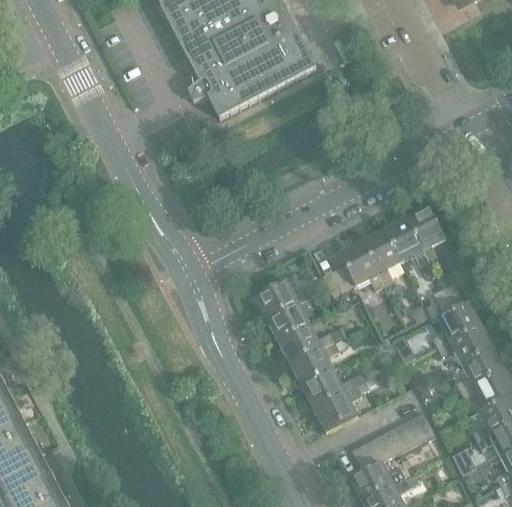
[(185,52),(200,81),(188,91),(193,101),(209,98),(219,119),(229,113),(230,115),(231,114),(231,113),(239,108),(240,110),(241,109),(240,108),(248,104),(249,105),(250,104),(249,103),(258,99),(258,100),(259,99),(259,98),(267,94),(268,95),(269,94),(268,93),(276,89),(277,90),(278,89),(278,88),(286,84),(286,85),(288,85),(287,83),(295,79),(296,80),(297,80),(296,78),(304,74),(305,75),(306,75),(305,74),(316,68),(306,50),(280,0),(166,0),(159,4),(165,14),(164,14),(164,15),(165,15),(170,23),(168,24),(169,25),(170,24),(174,32),(173,33),(174,34),(175,34),(179,42),(178,42),(179,44),(180,43),(184,51),(183,52),(184,53),(185,52)]
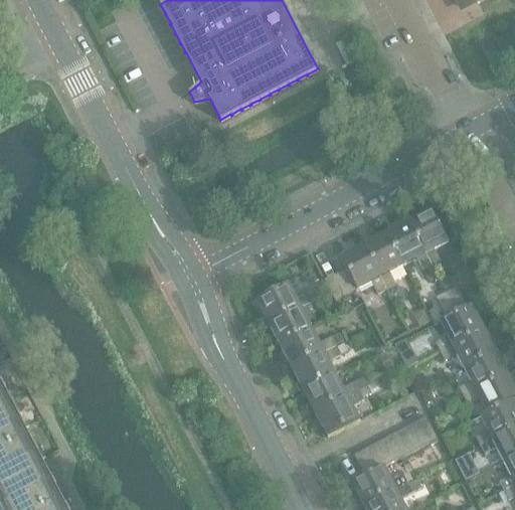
[(335,41),(346,63),(357,57),(346,35),(345,36),(335,41)]
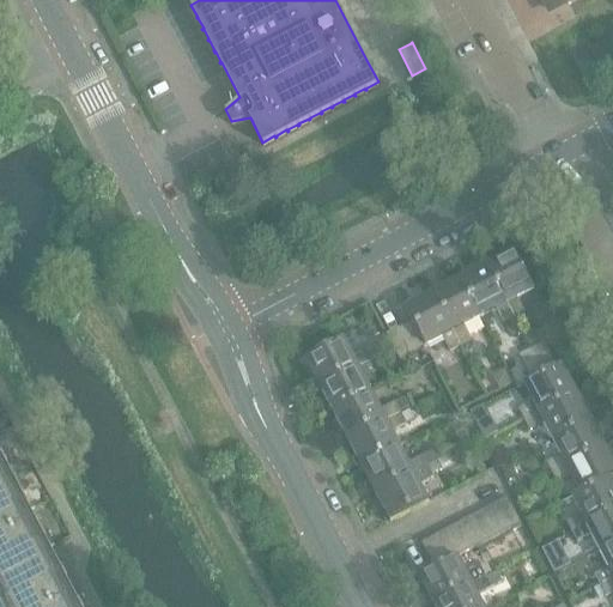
[(487,261),(514,314),(525,308),(516,295),(534,285),(514,247),(487,261)]
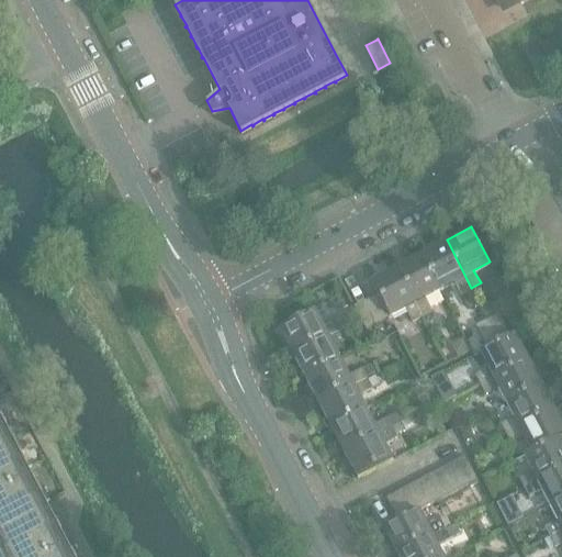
[(422,253),(439,288),(454,280),(461,293),(462,292),(471,288),(447,240),(422,253)]
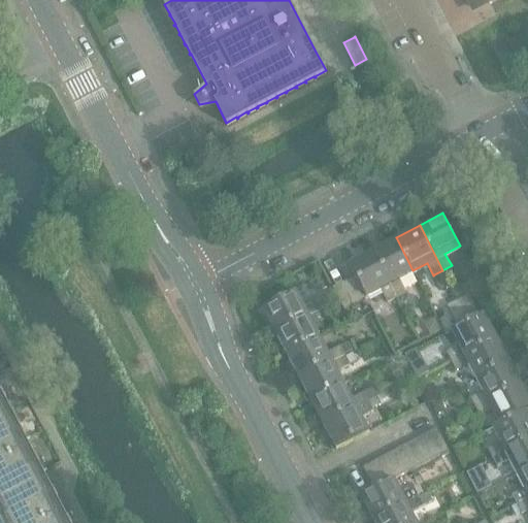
[(413,270),(396,237),(372,250),(396,295),(404,290),(398,279),(413,270)]
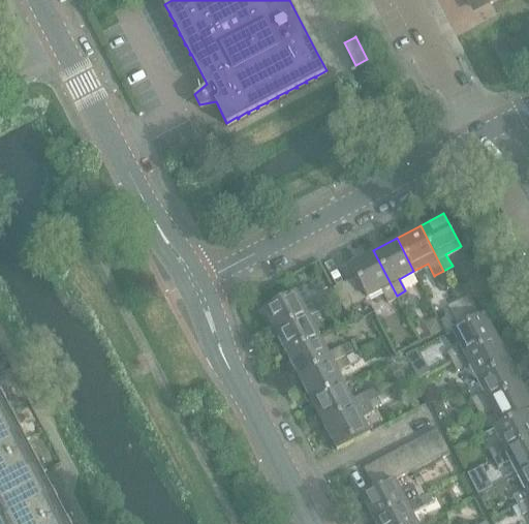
[(355,274),(367,296),(381,288),(389,300),(397,296),(373,250),(349,263),(355,274)]
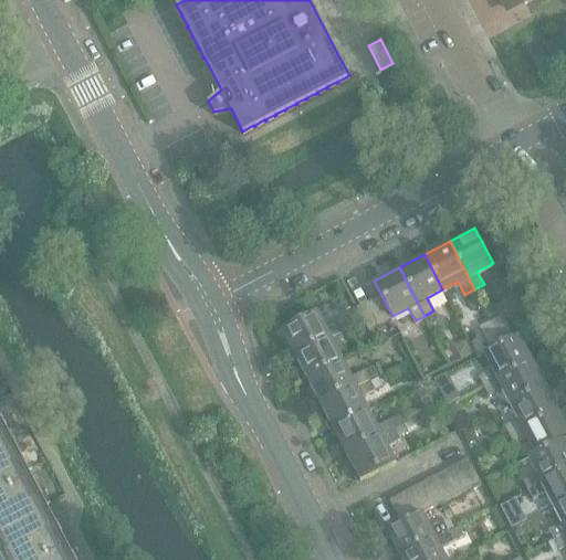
[(481,302),(474,289),(465,294),(472,306),(481,302)]
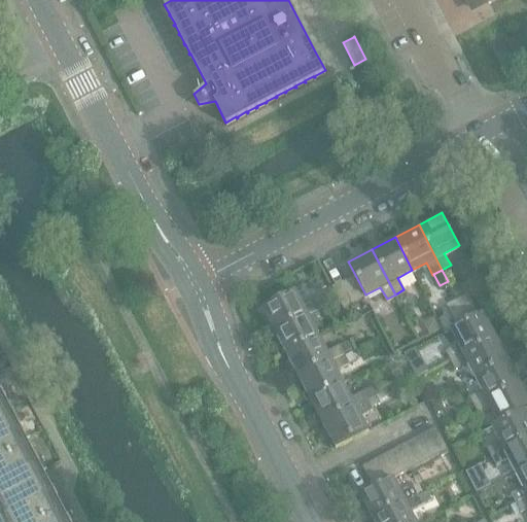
[(354,273),(343,279),(354,301),(365,294),(354,273)]
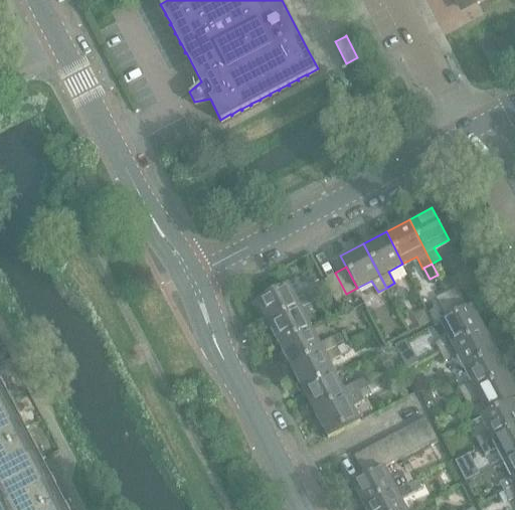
[(450,272),(439,277),(446,290),(457,285),(450,272)]
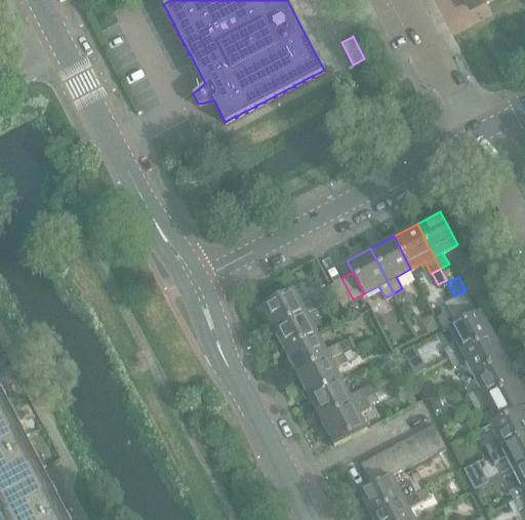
[(341,278),(330,284),(342,306),(353,300),(341,278)]
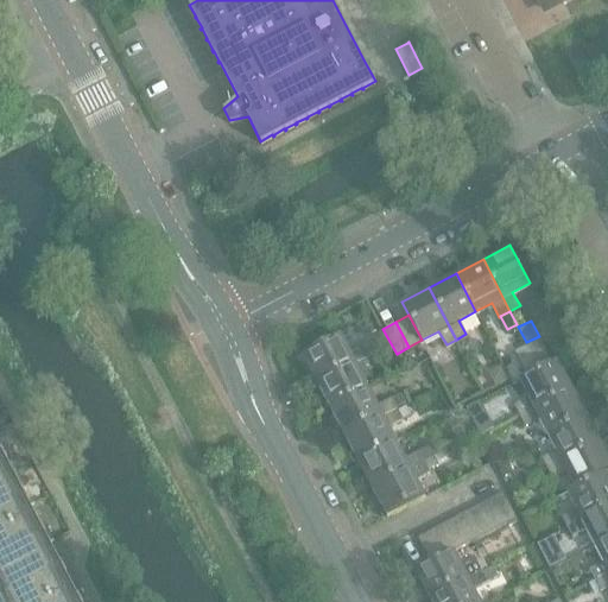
[(317,380),(368,354),(363,343),(349,350),(340,333),(303,353),(317,380)]
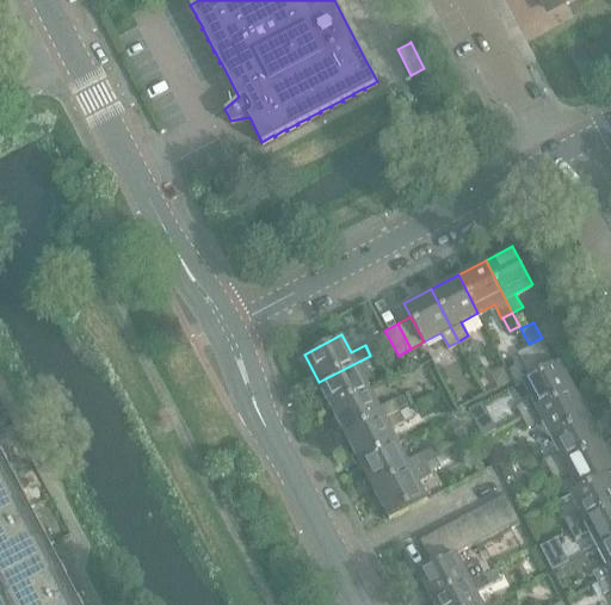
[(529,344),(518,350),(524,363),(549,350),(543,339),(542,338),(529,344)]
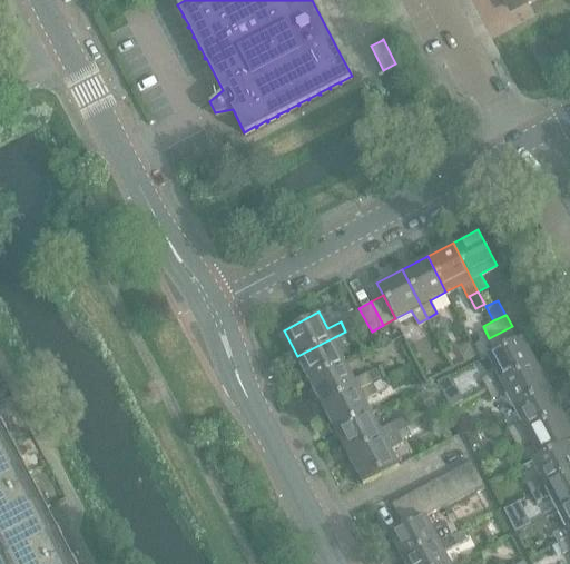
[(512,326),(489,338),(494,349),(518,337),(512,326)]
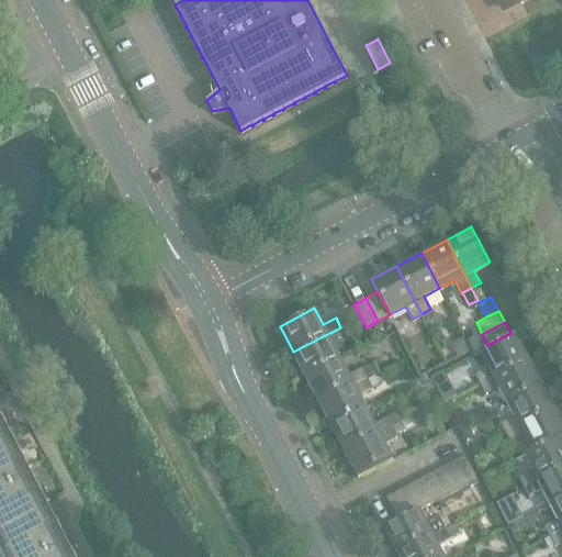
[(305,377),(339,358),(332,344),(345,336),(340,327),(293,352),(305,377)]
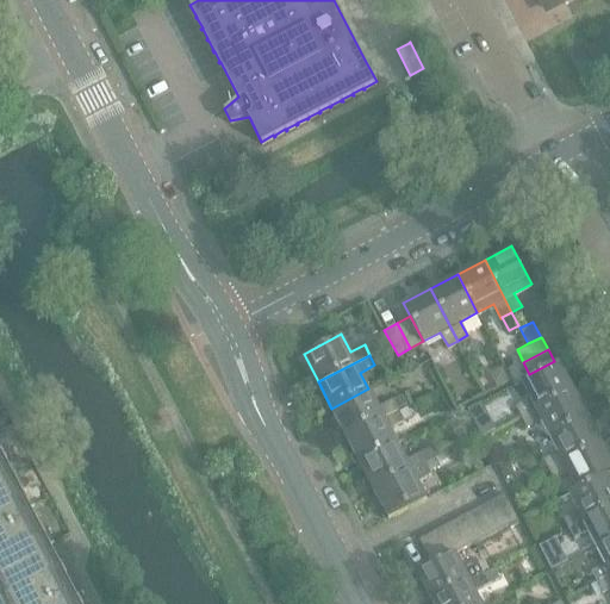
[(530,396),(516,404),(521,413),(574,386),(560,359),(554,361),(529,374),(521,379),(530,396)]
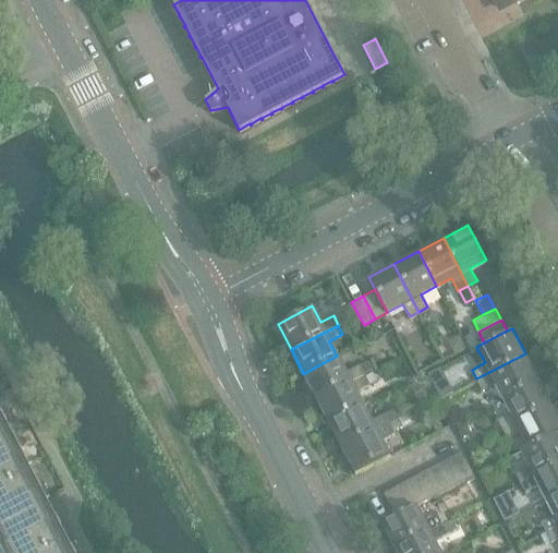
[(462,347),(458,337),(448,343),(453,351),(462,347)]
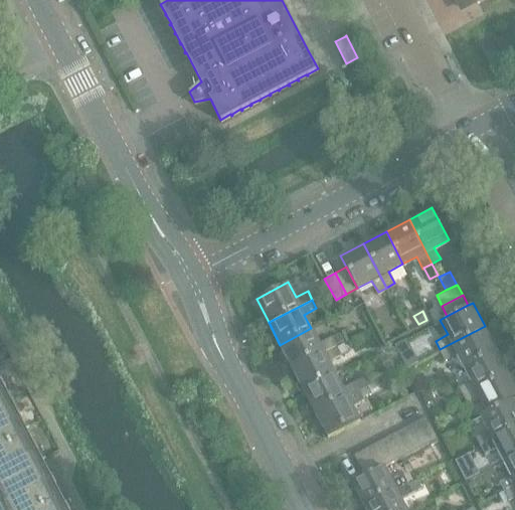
[(485,326),(440,349),(445,358),(457,352),(464,365),(497,348),(485,326)]
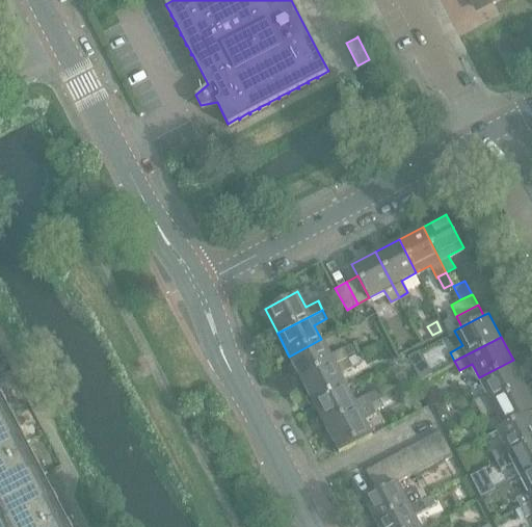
[(321,339),(289,357),(301,379),(347,356),(347,354),(343,347),(342,346),(329,353),(321,339)]
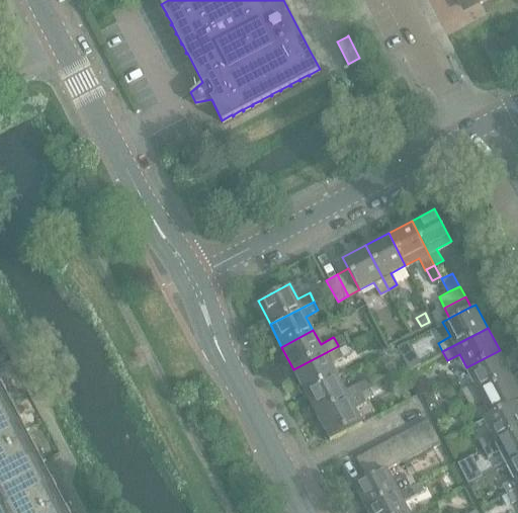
[(345,341),(341,334),(334,338),(338,345),(345,341)]
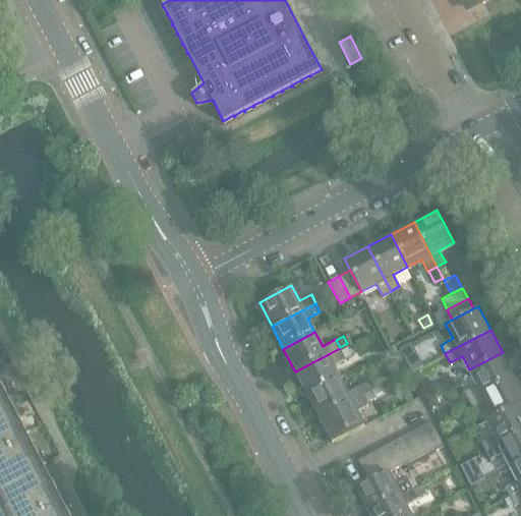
[(413,356),(406,343),(399,347),(405,359),(413,356)]
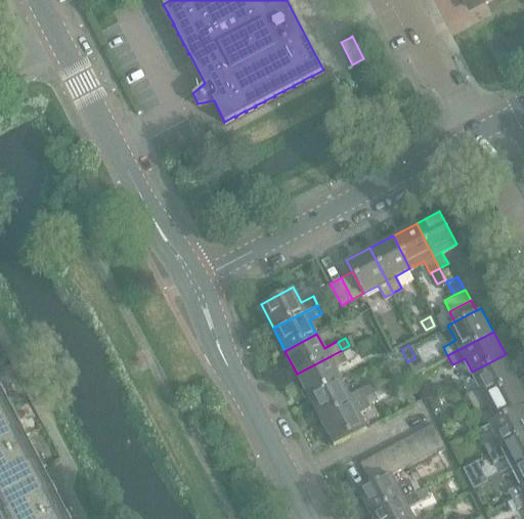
[(354,355),(350,346),(342,350),(346,358),(354,355)]
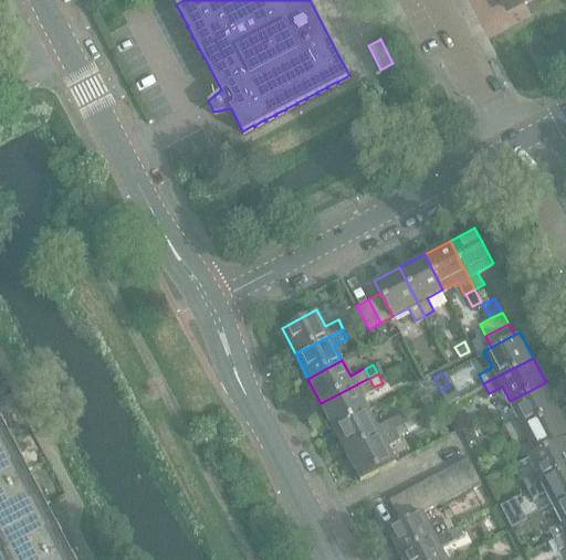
[(334,428),(368,410),(360,394),(374,387),(369,378),(321,403),(334,428)]
